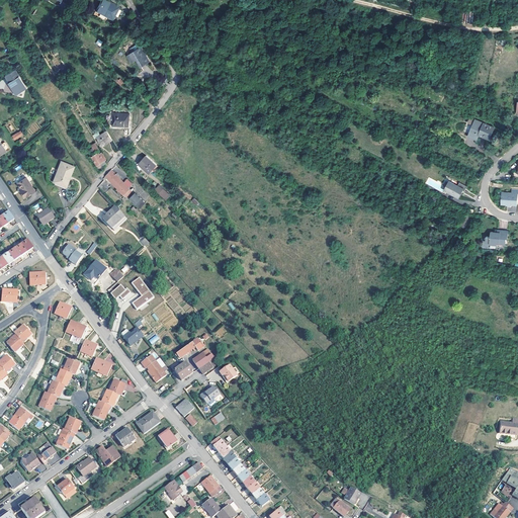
[(108,3),(104,1),(97,12),(102,15),(102,16),(113,23),(120,10),(112,5),(112,6),(108,4),(108,3)]
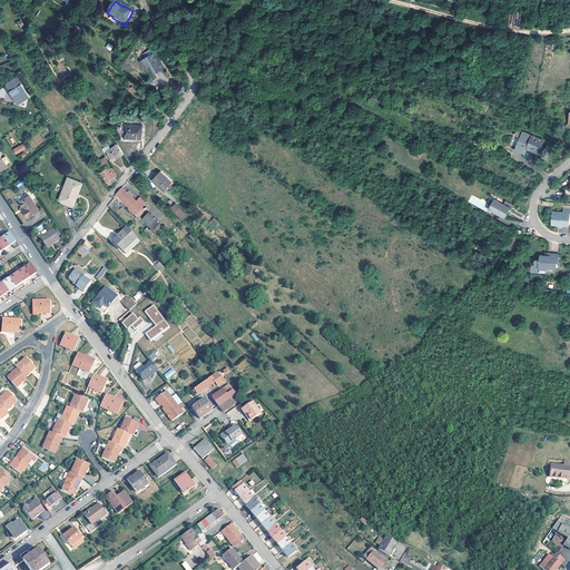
[(166,68),(156,52),(143,61),(147,69),(153,66),(157,75),(166,68)]
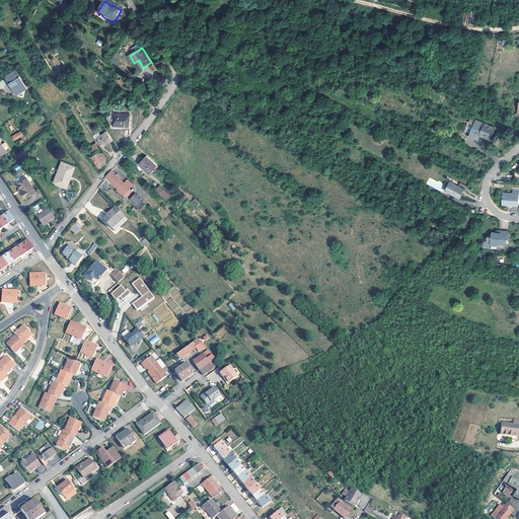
[(17,96),(26,90),(15,72),(6,78),(11,86),(10,87),(11,90),(13,90),(17,96)]
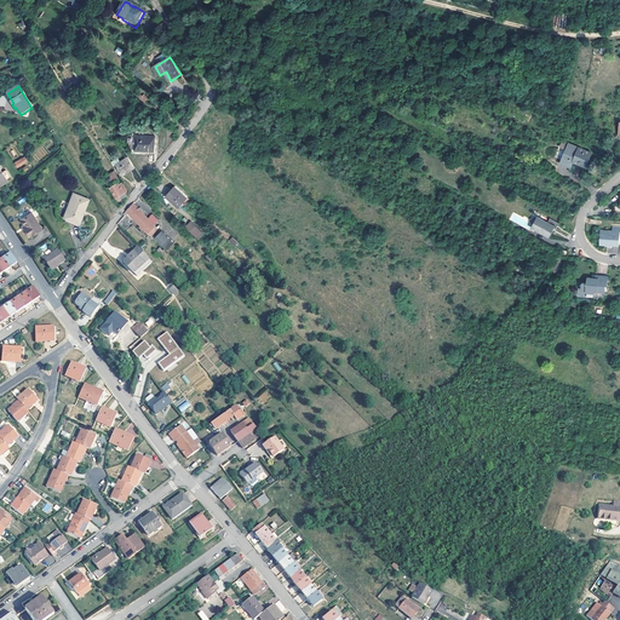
[(156,136),(137,136),(137,151),(156,151),(156,136)]
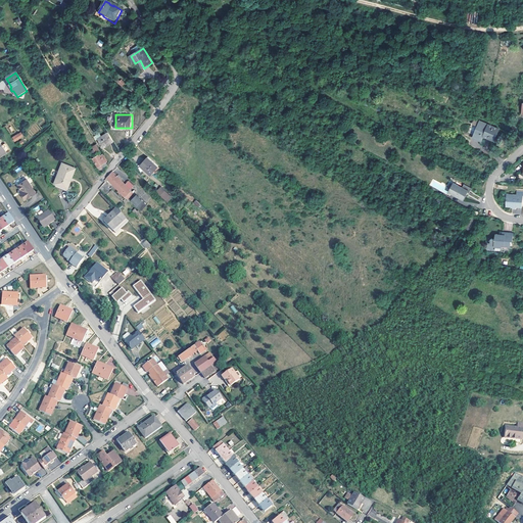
[(498,129),(479,121),(473,137),(479,140),(481,134),(483,135),(493,139),(498,129)]
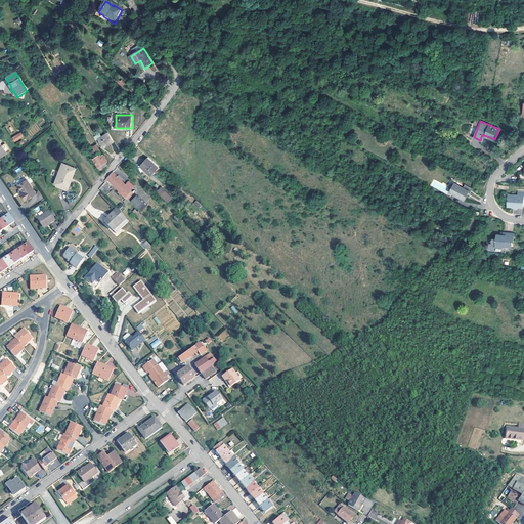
[(11,137),(14,142),(24,137),(20,132),(11,137)]
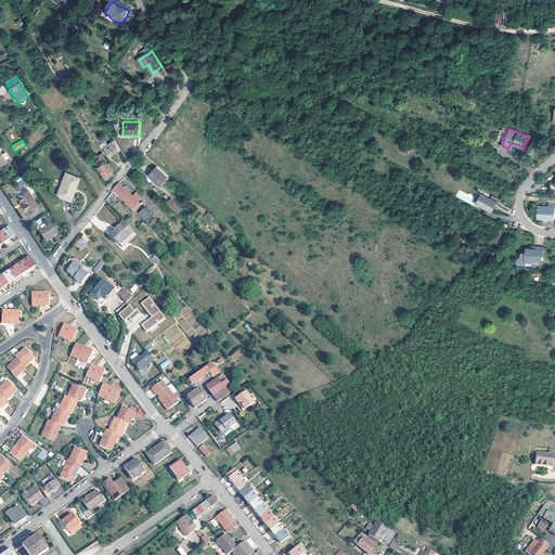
[(104,150),(105,149),(111,158),(121,151),(116,141),(110,146),(107,142),(102,146),(104,150)]
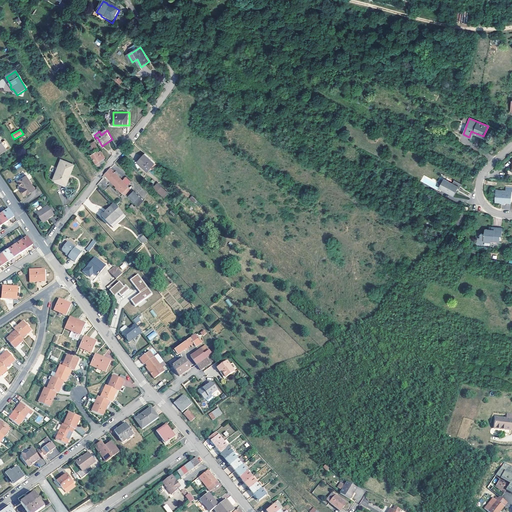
[(0,154),(8,149),(6,145),(4,146),(0,139),(0,154)]
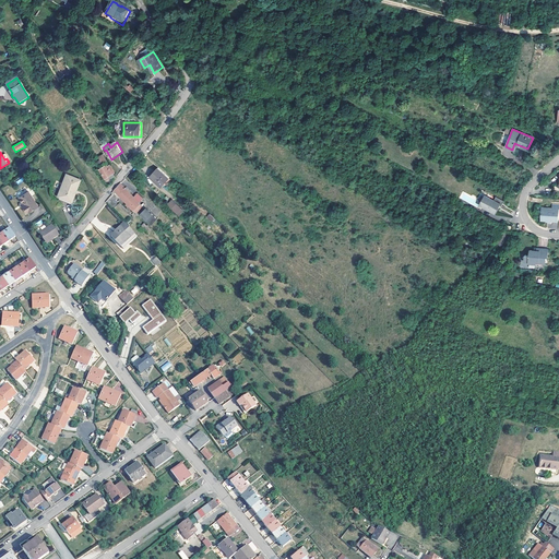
[(116,174),(111,165),(102,171),(108,181),(110,179),(110,177),(116,174)]
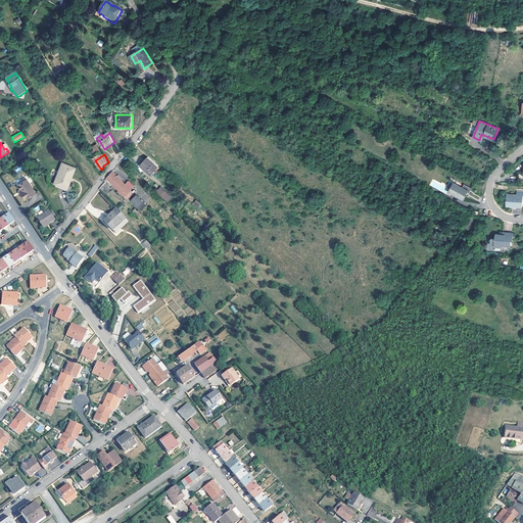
[(148,156),(140,164),(150,175),(158,165),(148,156)]
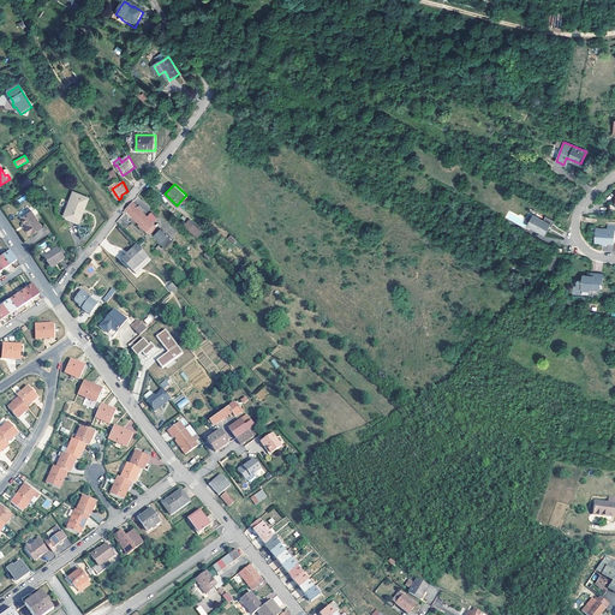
[(89,199),(75,193),(72,199),(75,201),(71,212),(67,212),(65,218),(79,222),(83,210),(85,212),(89,199)]
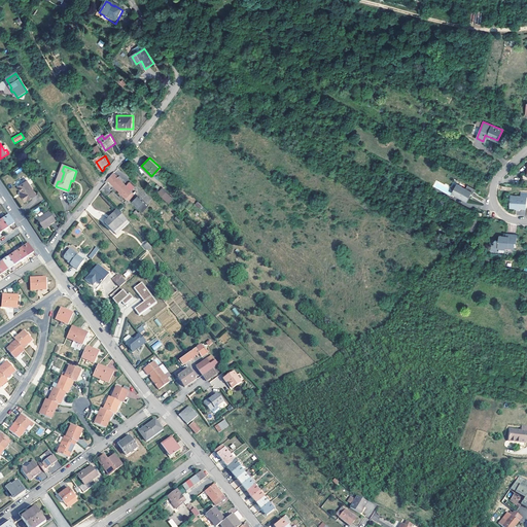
[(133,192),(134,191),(129,186),(128,187),(114,174),(110,177),(108,180),(112,184),(111,185),(112,186),(113,185),(120,192),(119,194),(120,195),(123,195),(128,200),(134,194),(133,192)]
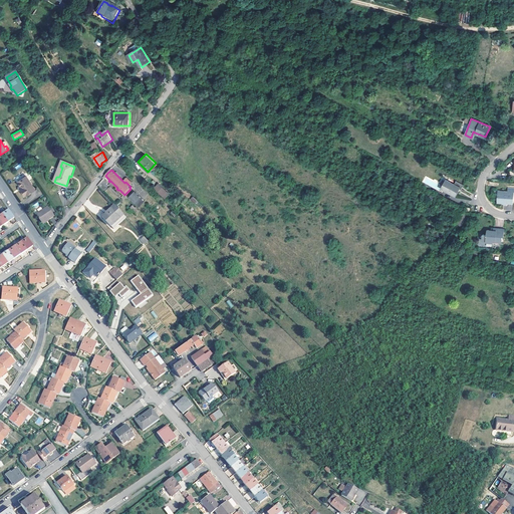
[(23,191),(33,184),(24,172),(16,177),(19,182),(21,185),(19,186),(23,191)]
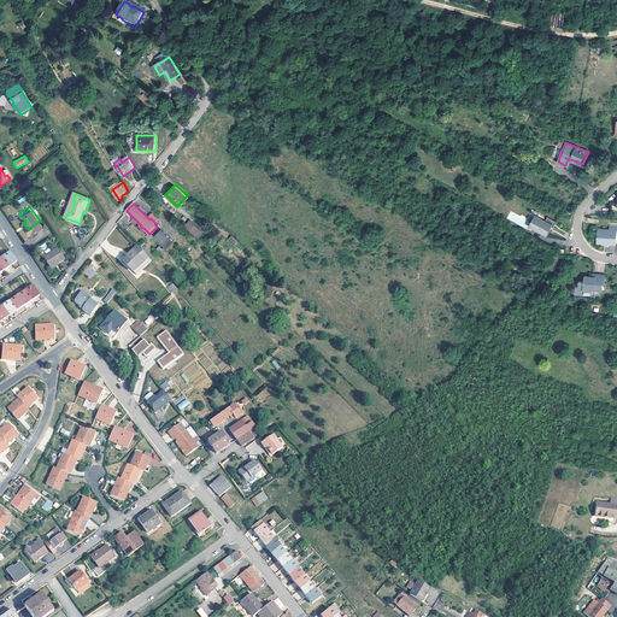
[(542,218),(535,215),(530,224),(532,224),(532,227),(539,231),(546,236),(550,230),(548,229),(551,225),(553,227),(557,221),(547,216),(545,221),(545,222),(541,221),(542,218)]
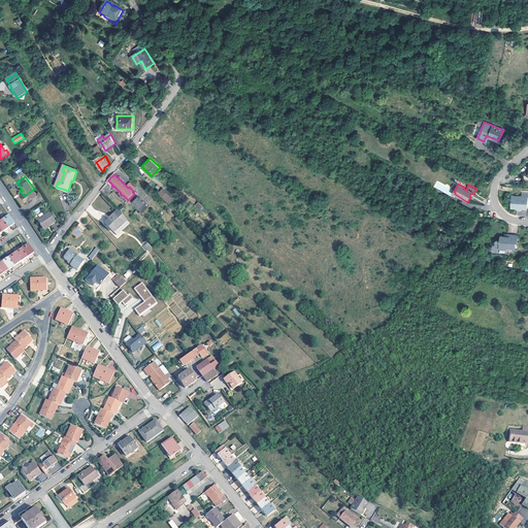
[(162,189),(158,194),(166,201),(170,196),(162,189)]
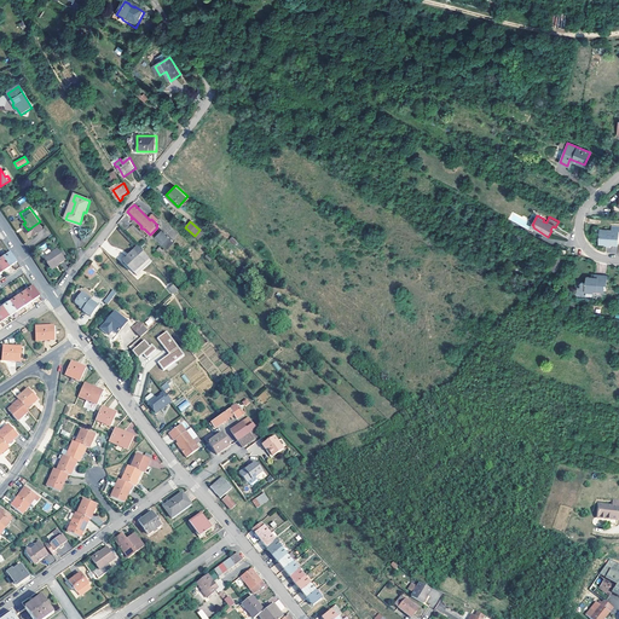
[(618,226),(611,226),(611,230),(601,230),(601,235),(600,242),(600,243),(603,244),(612,244),(617,244),(618,231),(618,226)]
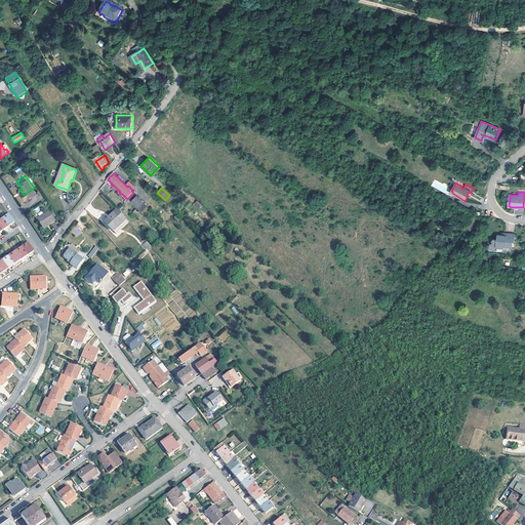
[(16,194),(14,198),(23,205),(26,201),(16,194)]
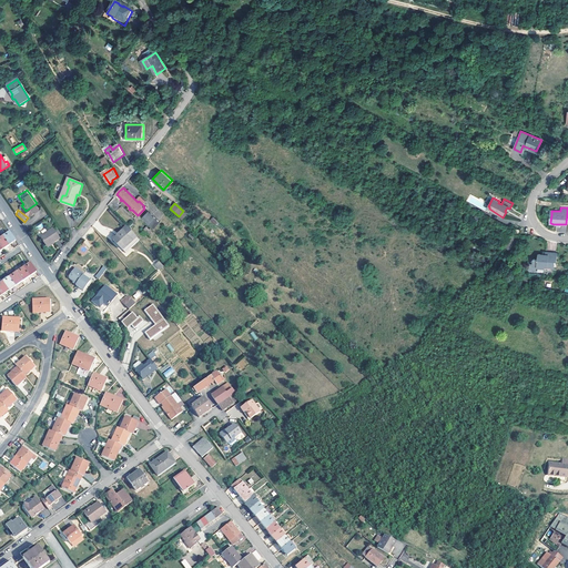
[(155,219),(149,212),(143,217),(150,224),(155,219)]
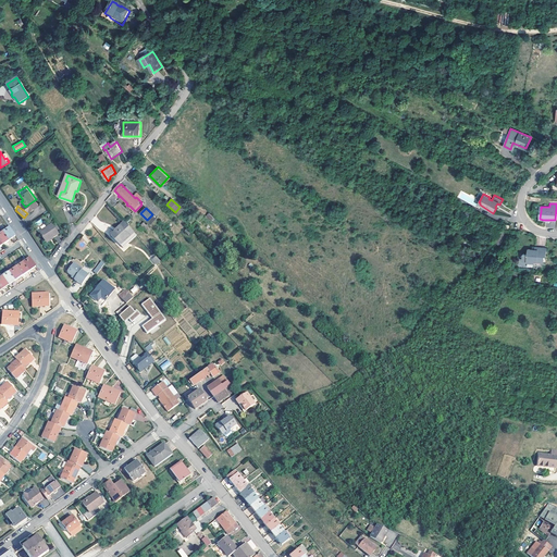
[(473,213),(466,209),(463,213),(471,218),(473,213)]
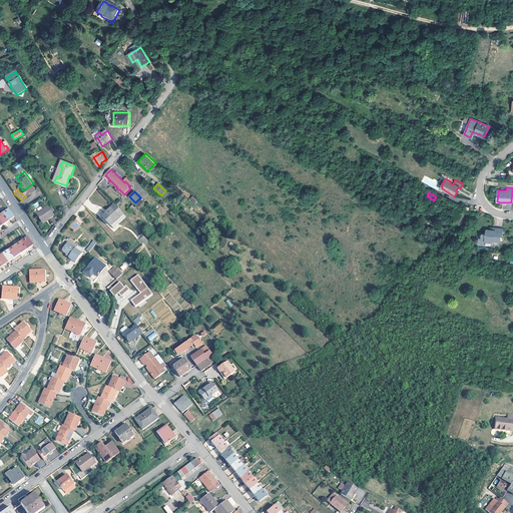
[(117,227),(127,218),(116,205),(103,217),(112,226),(115,224),(117,227)]
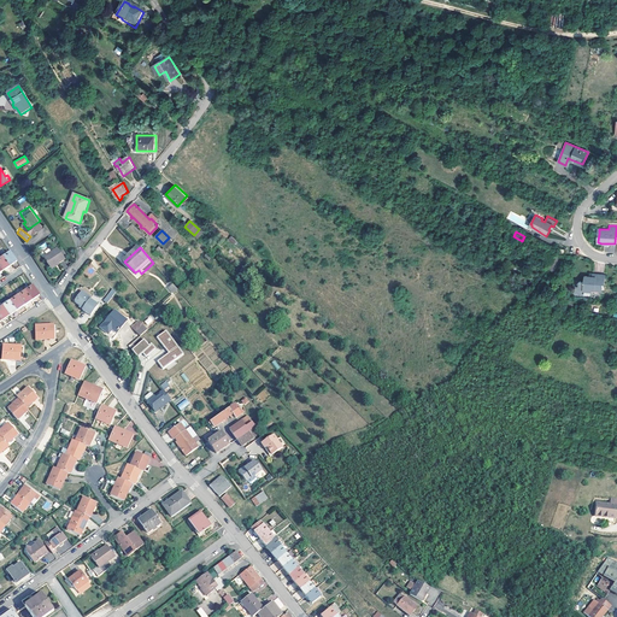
[(57,265),(64,260),(56,250),(41,259),(50,270),(57,265)]
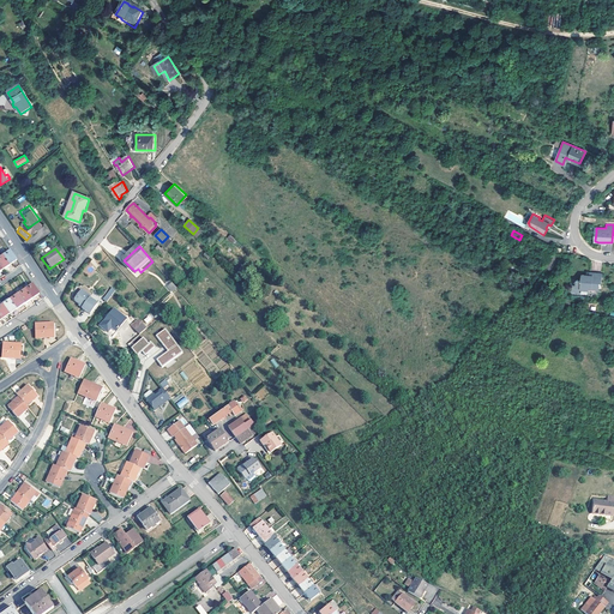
[(5,258),(11,266),(18,262),(12,252),(5,258)]
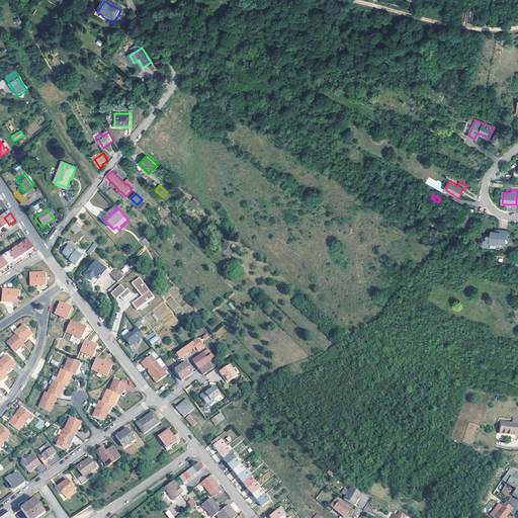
[(0,226),(2,230),(9,225),(4,218),(0,220),(0,226)]
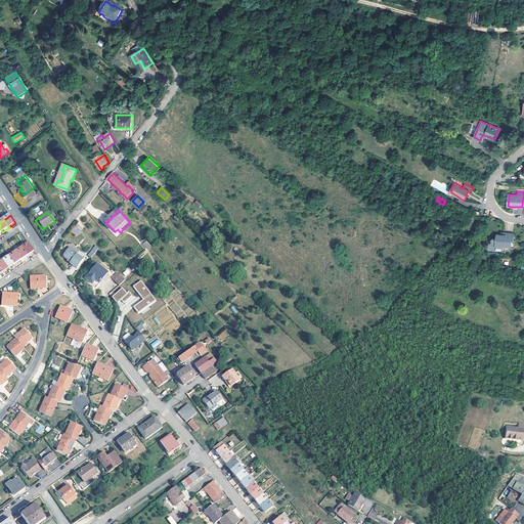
[(513,233),(506,232),(505,235),(503,235),(495,234),(495,238),(491,238),(490,245),(494,246),(494,247),(501,248),(501,246),(511,247),(511,242),(512,242),(513,233)]
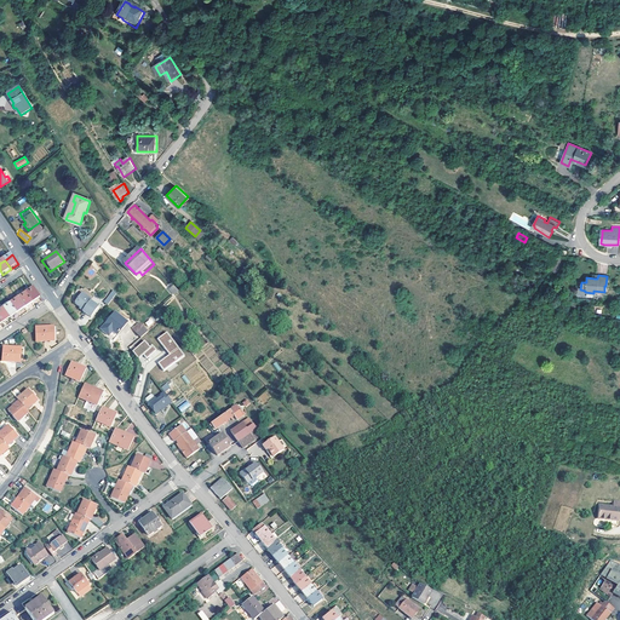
[(27,293),(33,303),(41,298),(35,288),(27,293)]
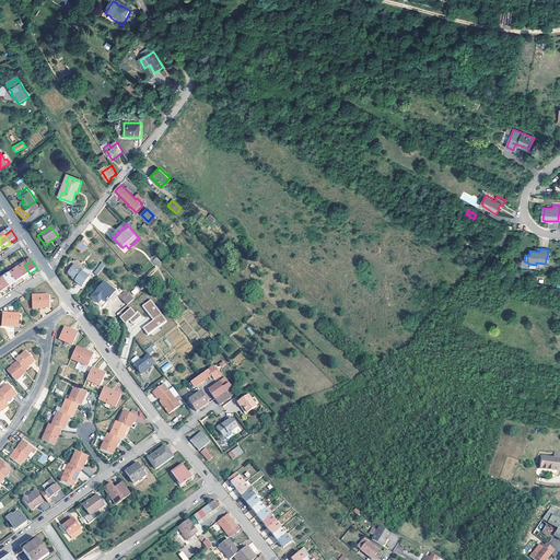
[(97,276),(105,265),(102,261),(93,272),(97,276)]
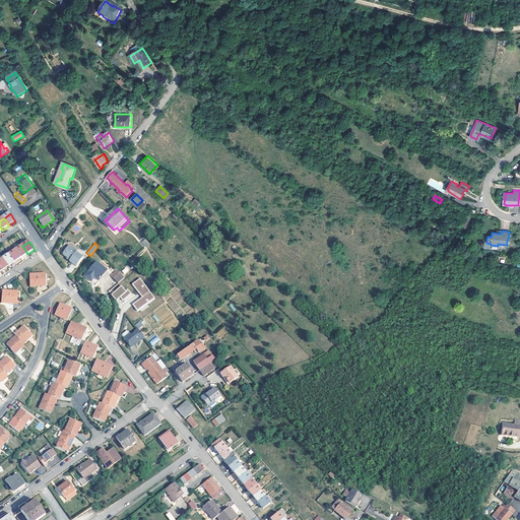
[(68,259),(75,265),(82,257),(75,251),(76,250),(68,244),(63,252),(63,253),(66,256),(69,259),(68,259)]
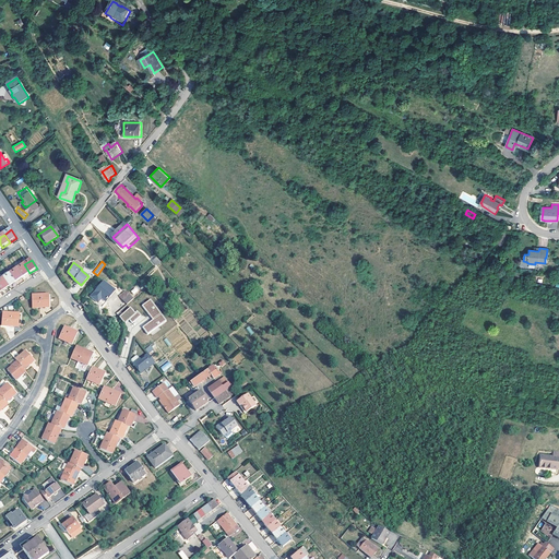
[(30,273),(24,264),(18,270),(23,278),(30,273)]
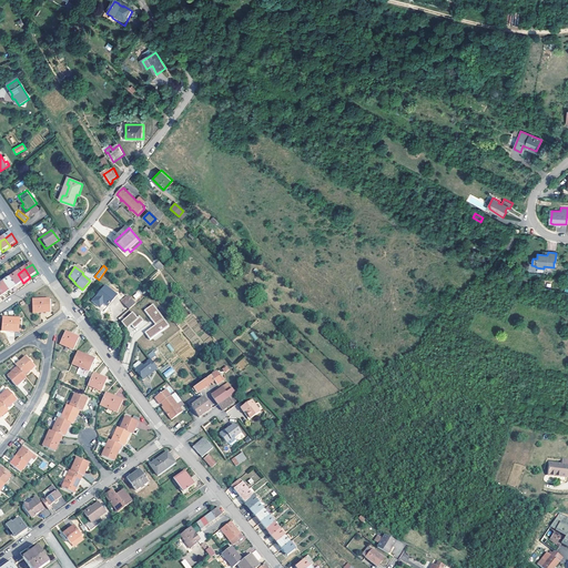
[(18,274),(10,279),(17,287),(23,283),(18,274)]
